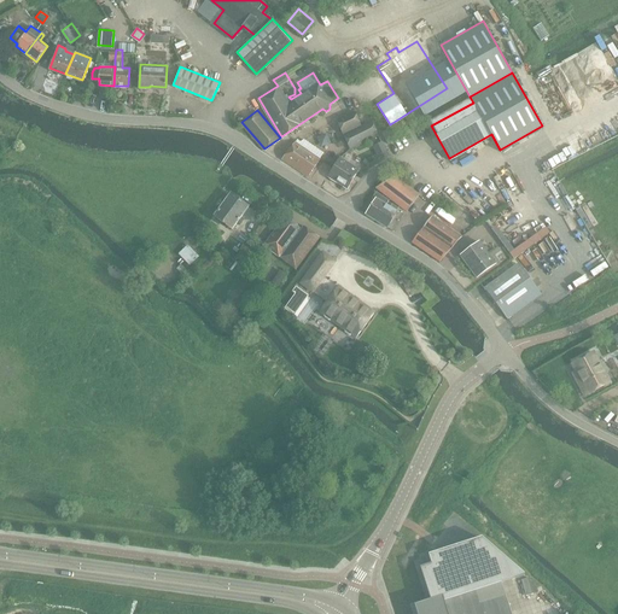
[(337,118),(350,147),(378,134),(372,120),(361,124),(354,110),(337,118)]
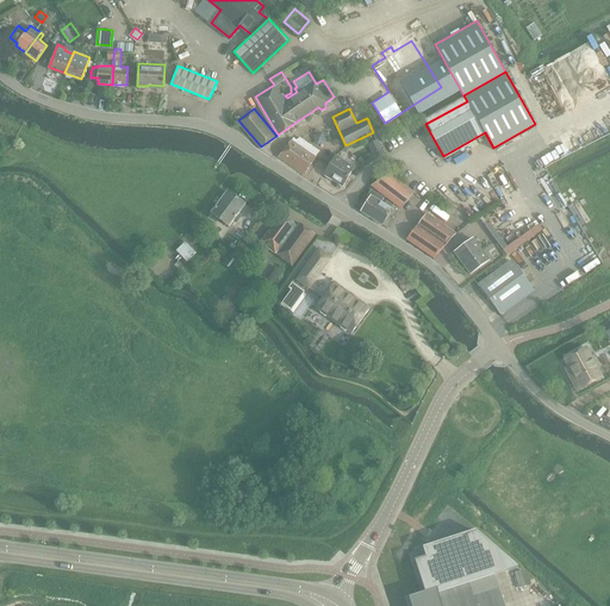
[(378,129),(384,139),(388,137),(383,126),(378,129)]
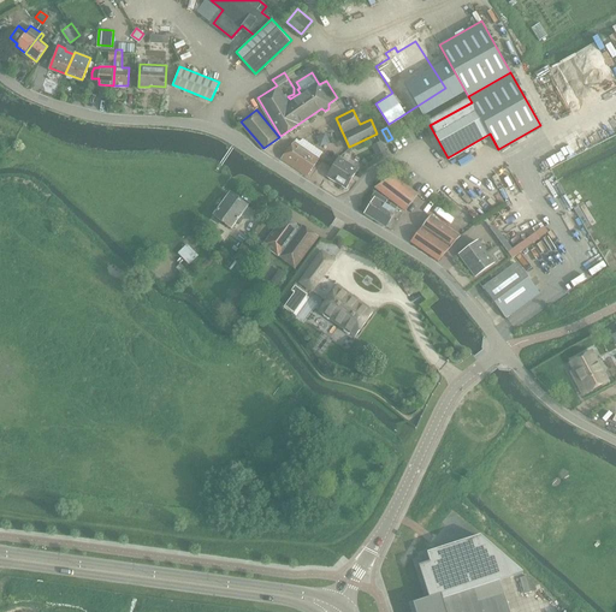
[(374,142),(380,155),(389,152),(383,138),(374,142)]
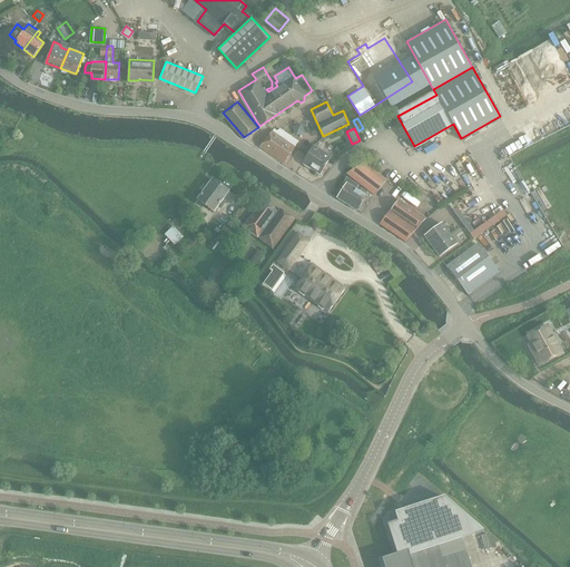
[(261,145),(284,160),(295,145),(272,129),(261,145)]
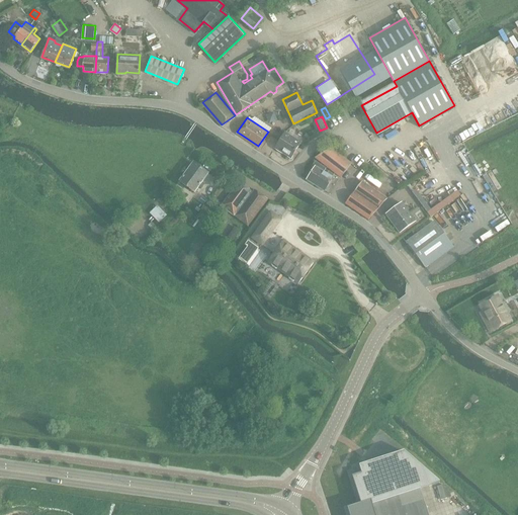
[(274,147),(291,157),(301,141),(284,131),(274,147)]
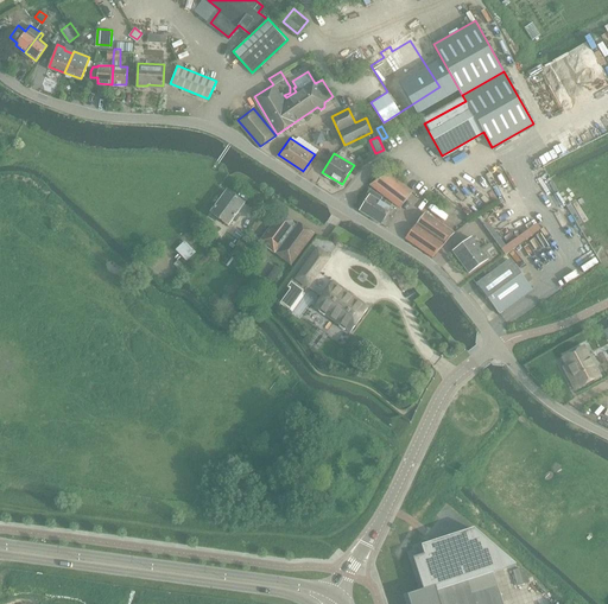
[(371,183),(399,205),(412,190),(390,172),(371,183)]
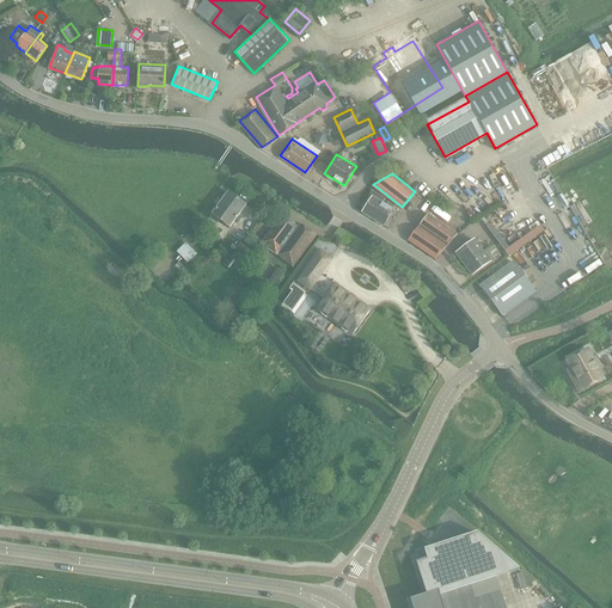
[(224,222),(228,226),(248,202),(227,188),(210,213),(216,217),(224,222)]
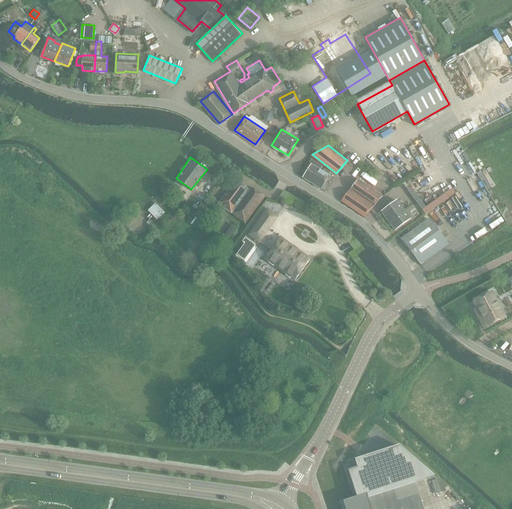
[(303,176),(320,187),(331,171),(325,167),(323,170),(320,168),(322,164),(312,157),(308,163),(311,165),(303,176)]
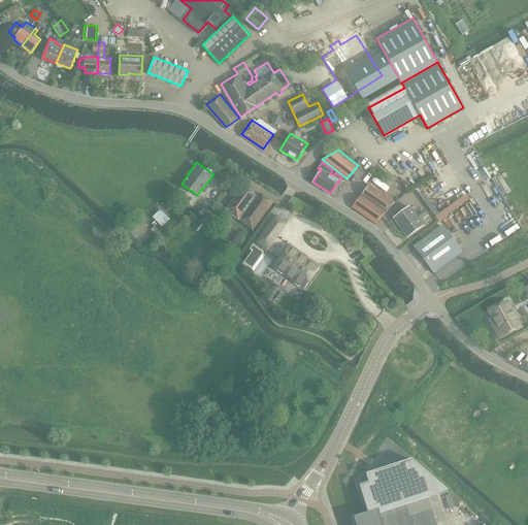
[(238,219),(253,229),(272,201),(258,191),(257,193),(254,192),(252,190),(252,189),(243,183),(225,208),(238,219)]
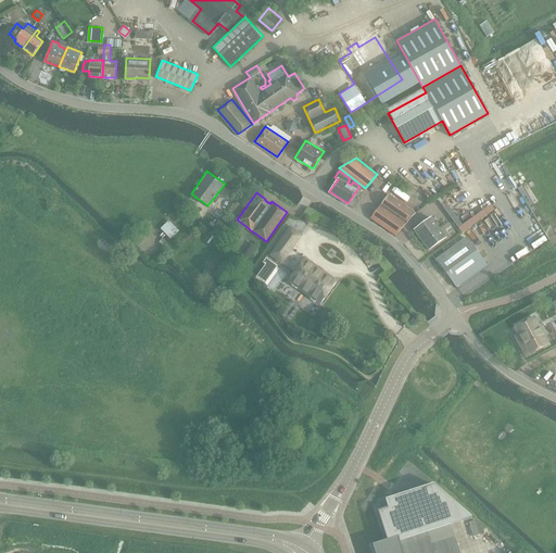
[(384,226),(395,234),(415,211),(389,192),(370,216),(370,217),(384,226)]
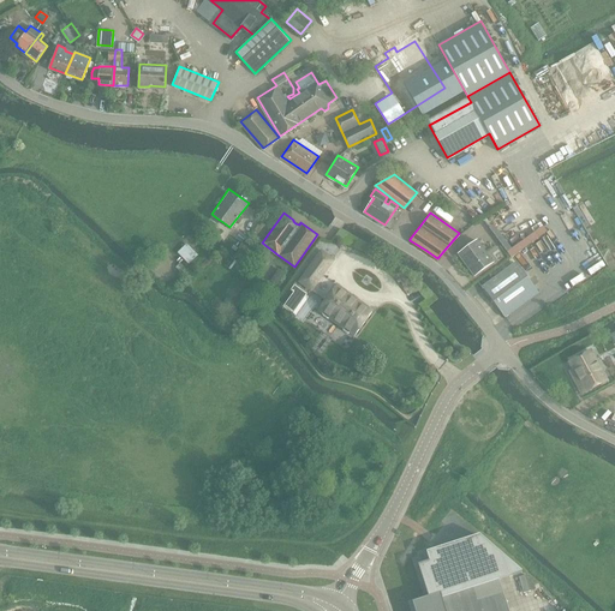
[(543,223),(509,250),(513,255),(548,228),(543,223)]
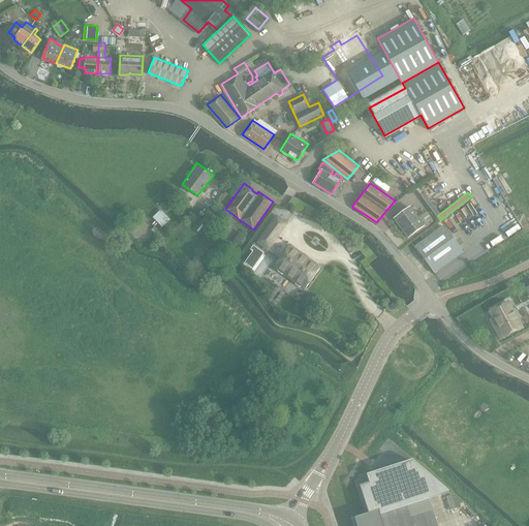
[(394,218),(407,236),(424,223),(410,206),(394,218)]
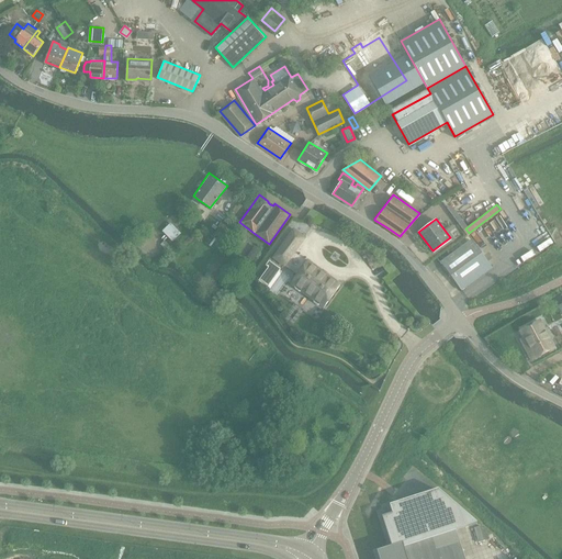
[(170,223),(164,230),(173,239),(180,233),(170,223)]
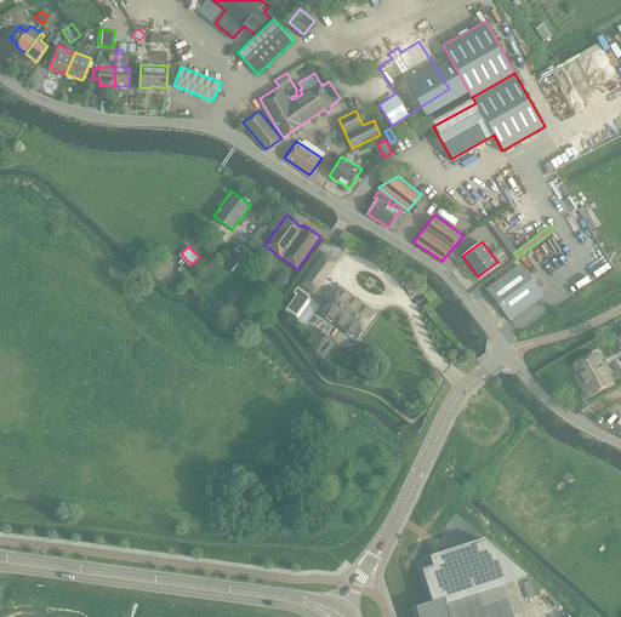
[(334,258),(322,250),(300,280),(312,289),(334,258)]
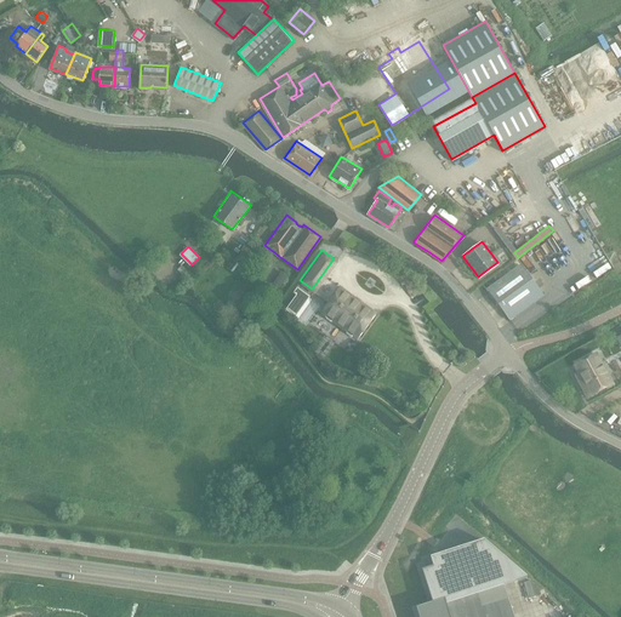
[(500,309),(508,320),(524,308),(543,293),(520,263),(486,287),(501,307),(500,309)]
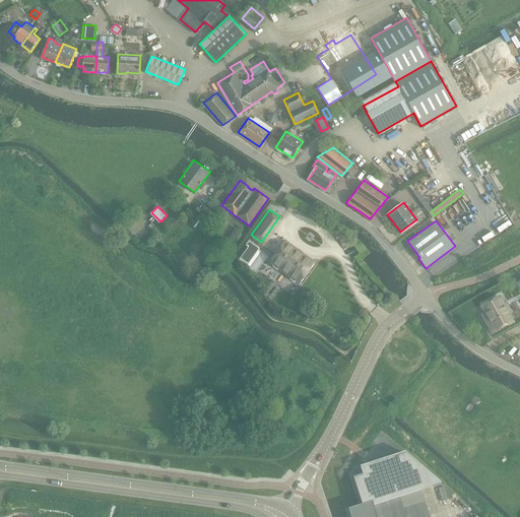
[(234,239),(240,230),(236,227),(230,237),(234,239)]
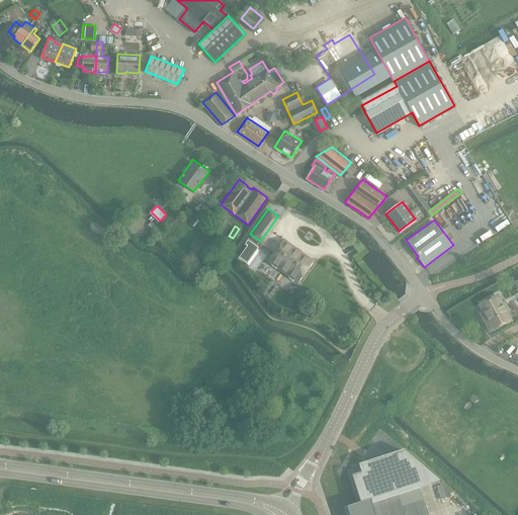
[(311,258),(281,237),(266,257),(269,260),(269,261),(274,264),(275,264),(286,272),(286,274),(290,277),(292,277),(295,279),(311,258)]
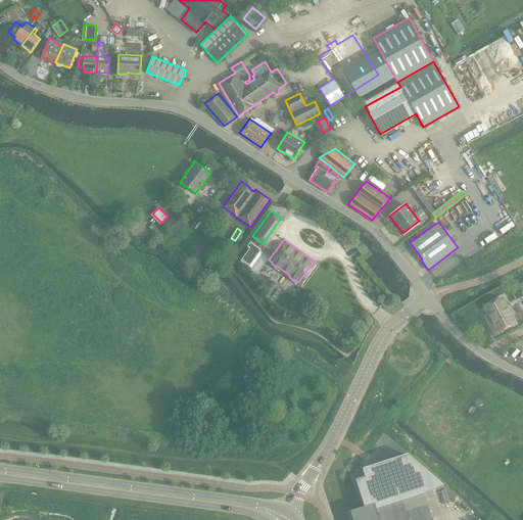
[(515,322),(502,297),(484,306),(488,314),(490,313),(500,330),(515,322)]
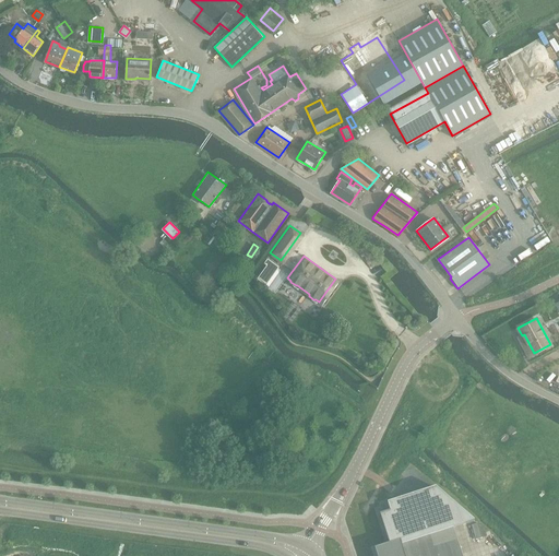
[(463,555),(453,525),(475,519),(438,485),(387,501),(390,509),(380,512),(389,542),(388,542),(375,546),(377,555),(463,555)]
